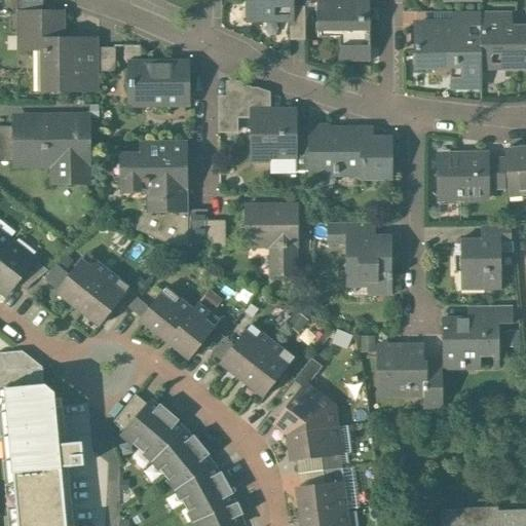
[(292,0),(247,0),(248,15),(275,14),(275,8),(290,9),(290,7),(293,7),(292,0)]
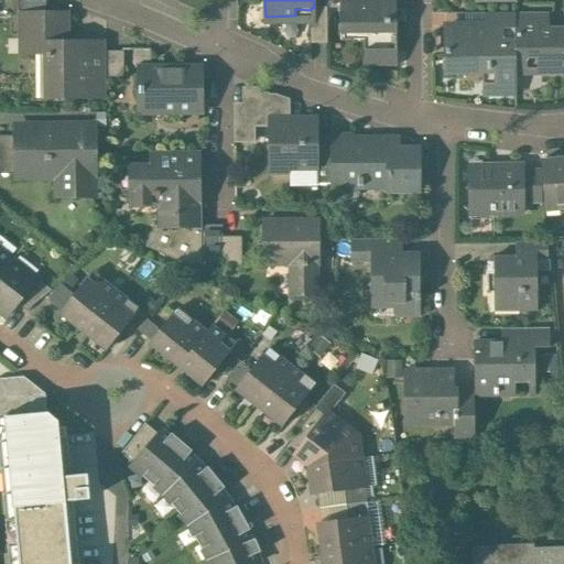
[(396,50),(394,0),(339,0),(340,34),(364,33),(365,51),(396,50)]
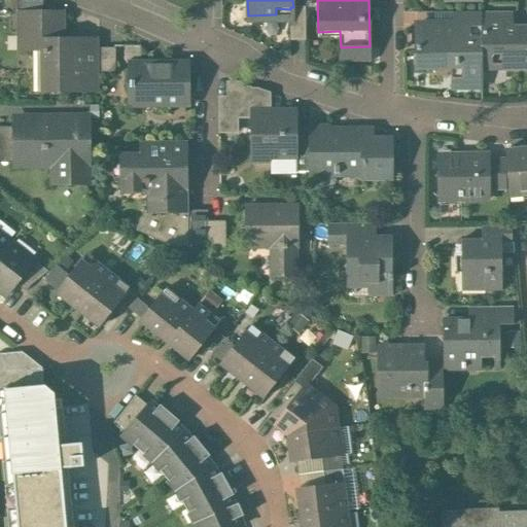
[(65,11),(42,11),(42,1),(25,1),(25,51),(43,51),(43,94),(99,94),(99,49),(99,39),(79,39),(79,42),(61,43),(61,35),(65,35),(65,11)]
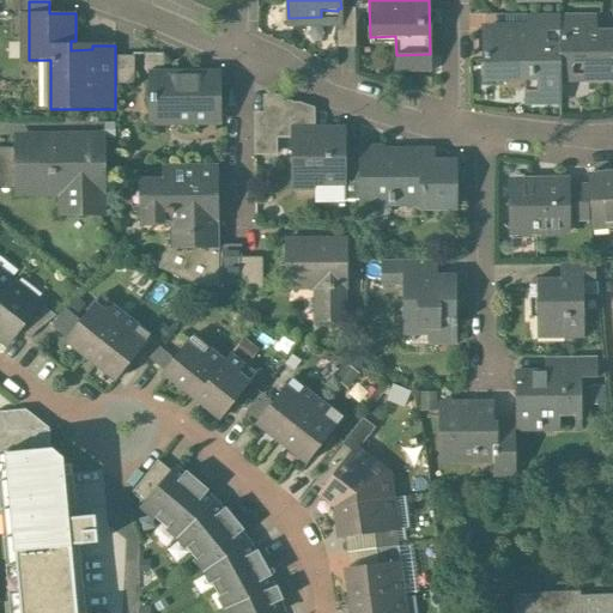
[(356,48),(356,8),(341,8),(338,8),(338,11),(339,48),(356,48)]
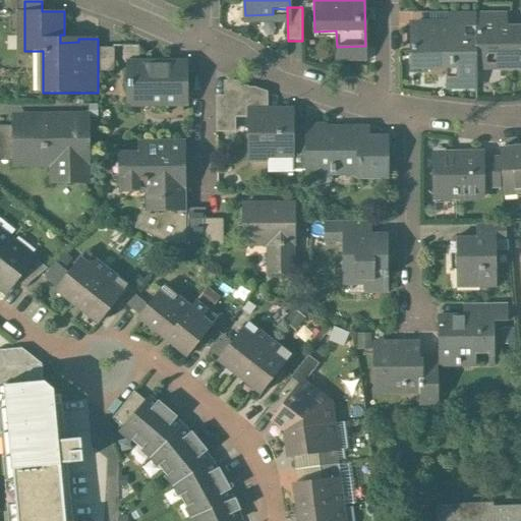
[(476,14),(476,12),(449,13),(450,25),(464,25),(464,27),(476,26),(476,14)]
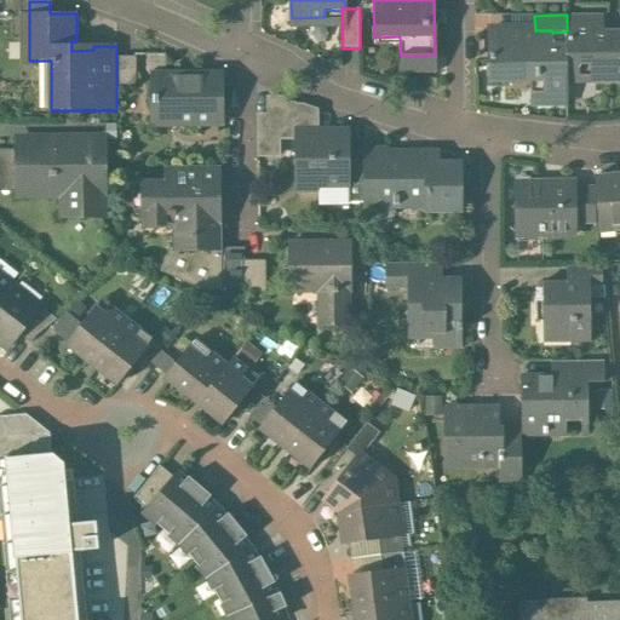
[(601,17),(567,17),(567,32),(567,35),(601,35),(601,17)]
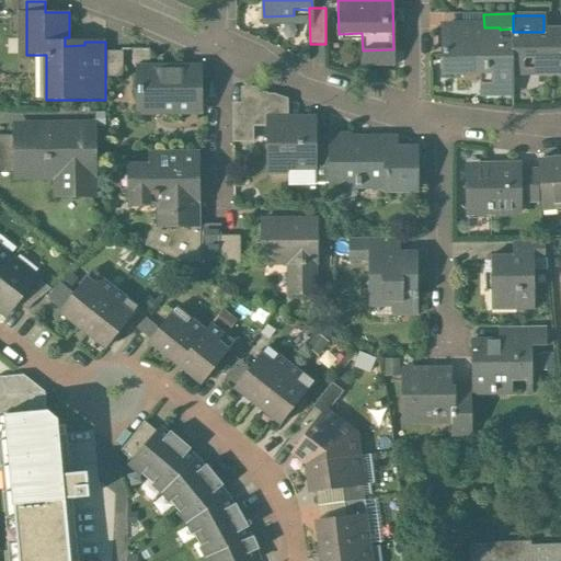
[(484,27),(443,29),(444,71),(484,71),(484,92),(513,92),(513,72),(513,42),(500,42),(500,30),(500,27),(484,27)]
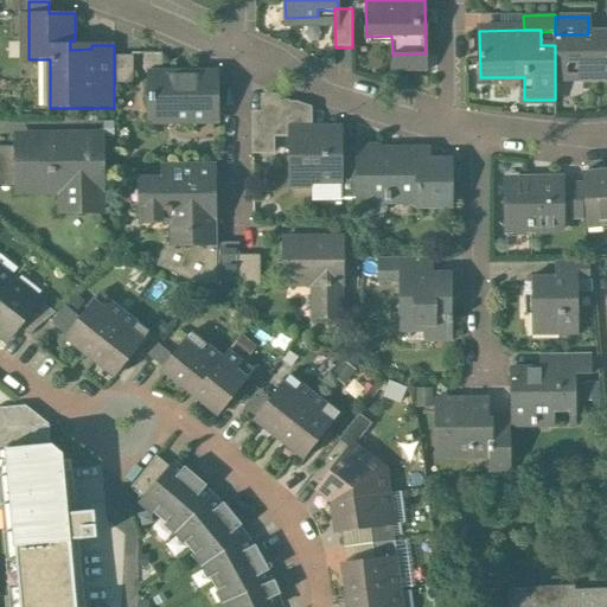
[(606,33),(592,34),(588,34),(555,34),(555,45),(555,78),(606,77),(606,33)]
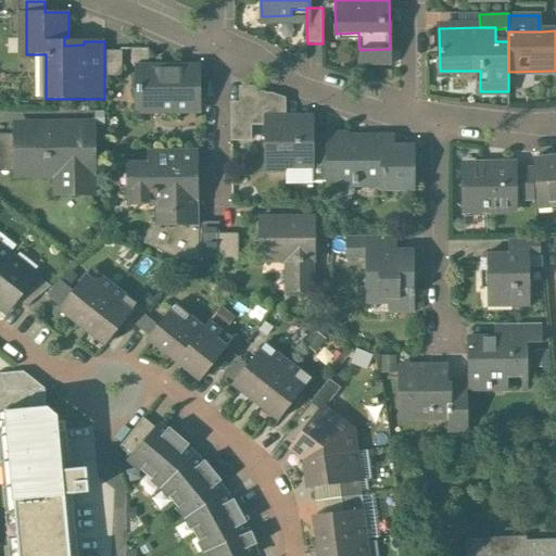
[(390,49),(359,50),(359,65),(391,64),(390,49)]
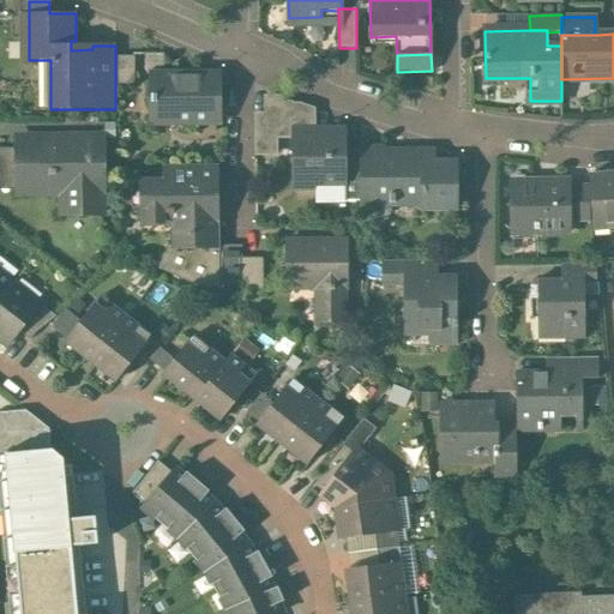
[(133,85),(133,56),(115,58),(115,85),(133,85)]
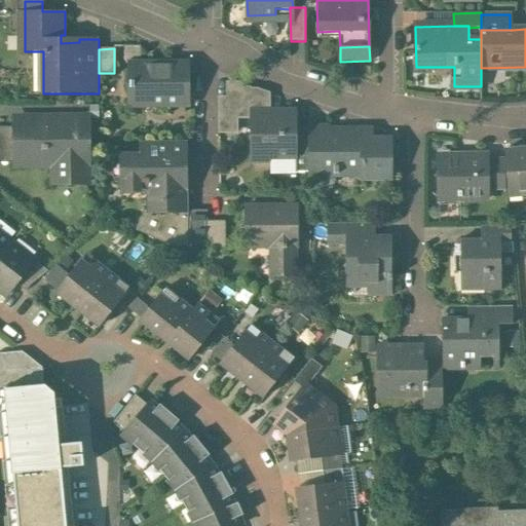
[(185,65),(132,66),(132,82),(129,82),(129,88),(132,88),(132,98),(152,98),(153,105),(185,104),(185,65)]
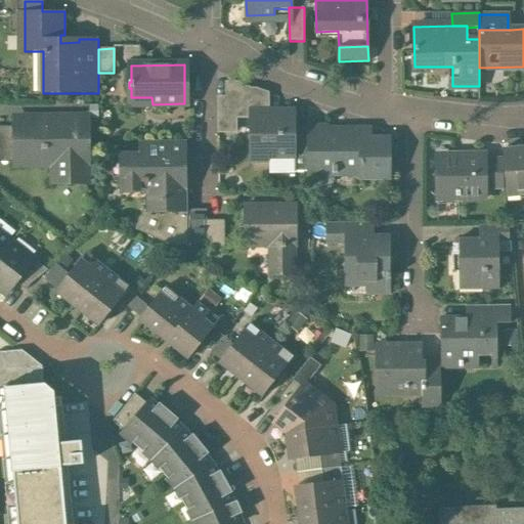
[(237,84),(227,84),(227,98),(217,98),(218,132),(235,132),(235,117),(252,117),(252,116),(269,116),(268,94),(256,90),(242,90),(242,87),(237,84)]
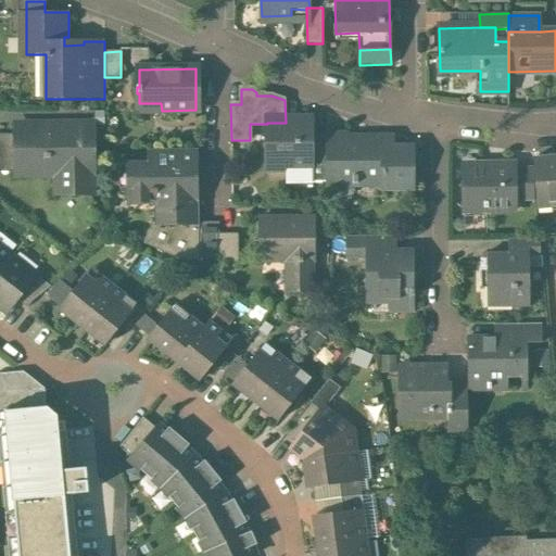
[(286,123),(267,123),(267,124),(267,166),(286,166),(314,166),(314,165),(313,136),(313,123),(286,123)]
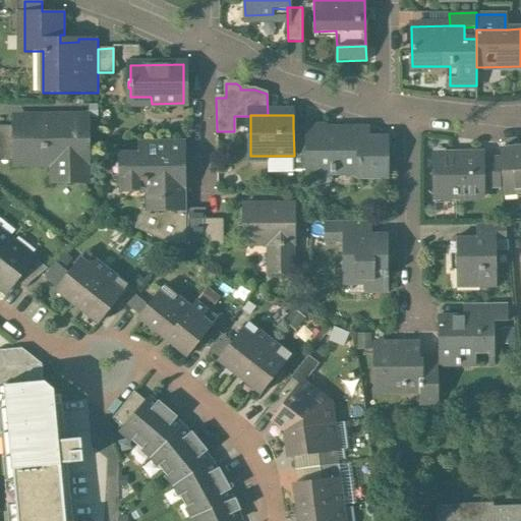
[(87,117),(15,118),(15,120),(15,127),(15,138),(15,165),(53,164),(53,181),(87,181),(87,117)]
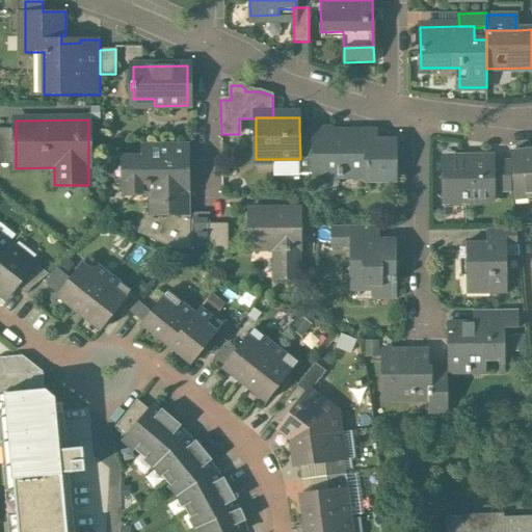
[(331,128),(313,128),(313,158),(313,171),(333,171),(331,132),(331,131),(331,128)]
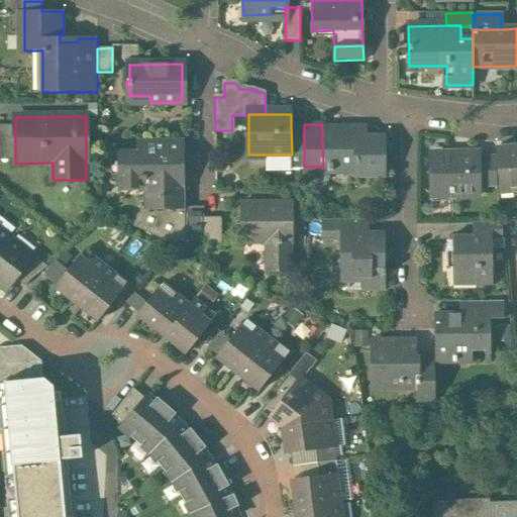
[(15,126),(0,125),(0,137),(15,137),(15,126)]
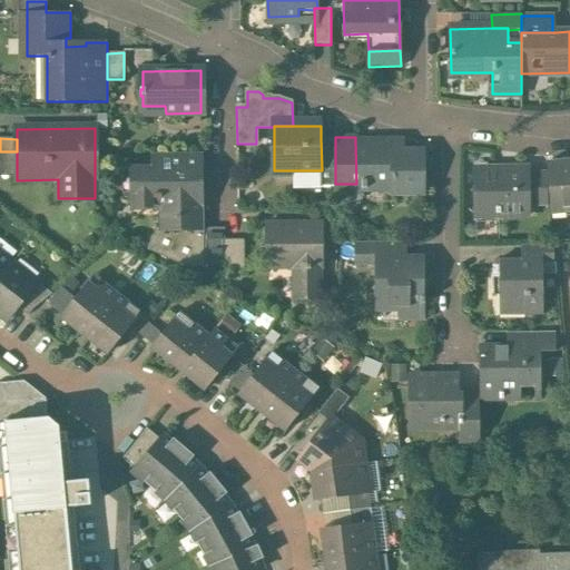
[(335,169),(334,139),(321,139),(322,169),(335,169)]
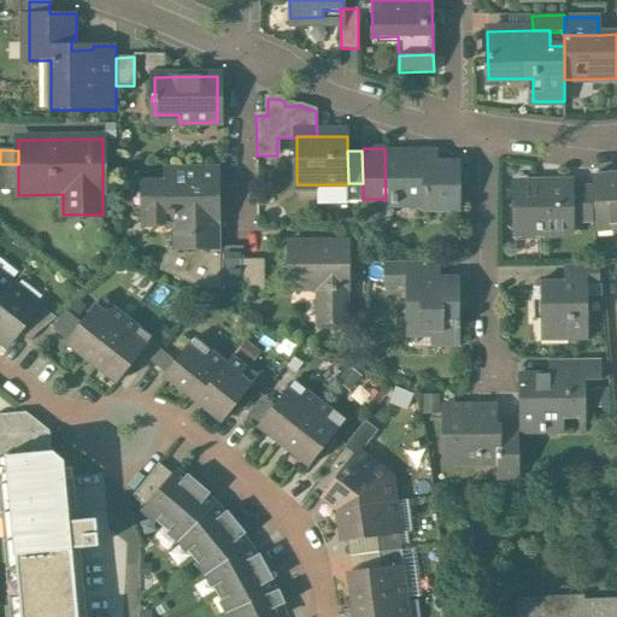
[(436,159),(407,159),(407,153),(385,153),(386,199),(392,199),(392,205),(423,205),(423,212),(459,211),(458,164),(436,164),(436,159)]
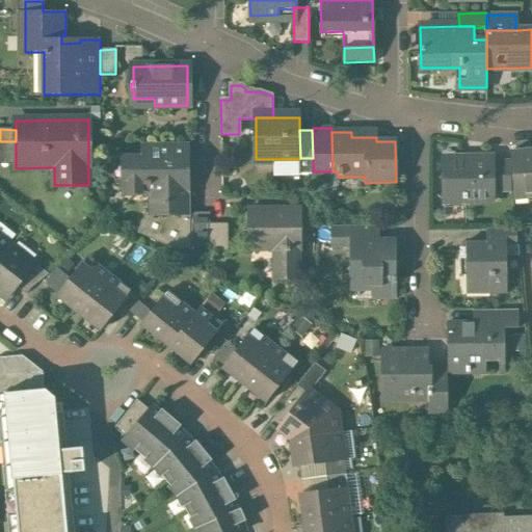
[(188,157),(187,143),(142,143),(142,157),(188,157)]
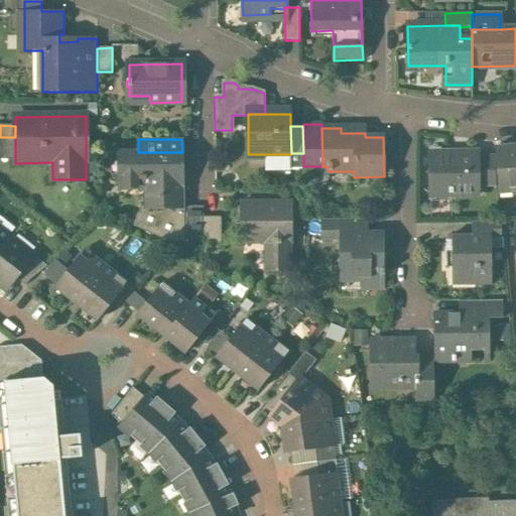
[(515,145),(495,147),(499,192),(515,190),(515,145)]
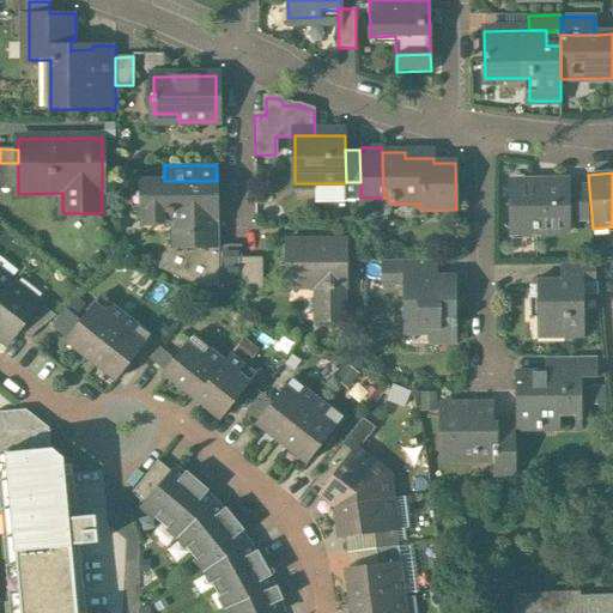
[(164,181),(140,181),(141,225),(173,225),(173,247),(173,248),(217,248),(217,247),(217,246),(217,210),(218,210),(218,198),(217,198),(217,181),(164,181)]
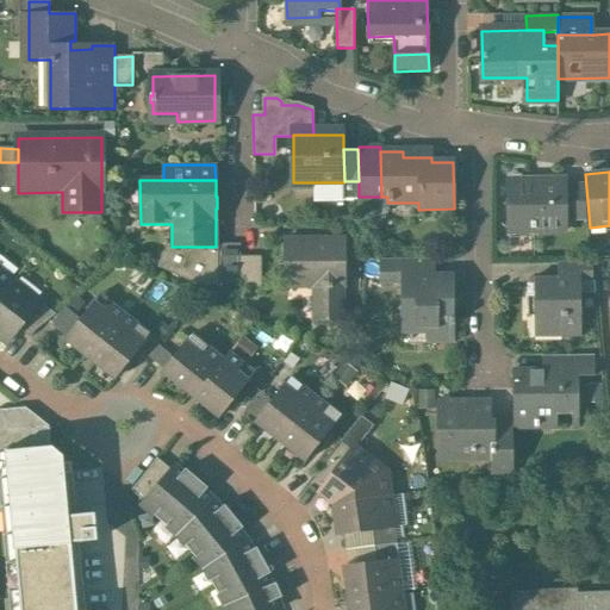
[(359,197),(359,181),(344,181),(344,182),(344,200),(359,200),(359,197)]
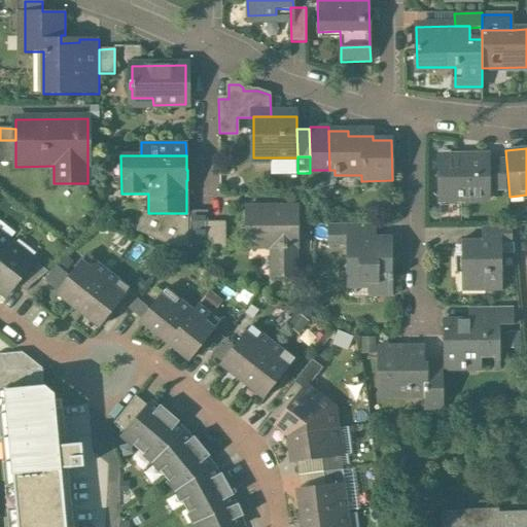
[(472,156),(472,160),(441,160),(441,204),(443,204),(443,200),(488,200),(488,190),(487,160),(487,156),(472,156)]
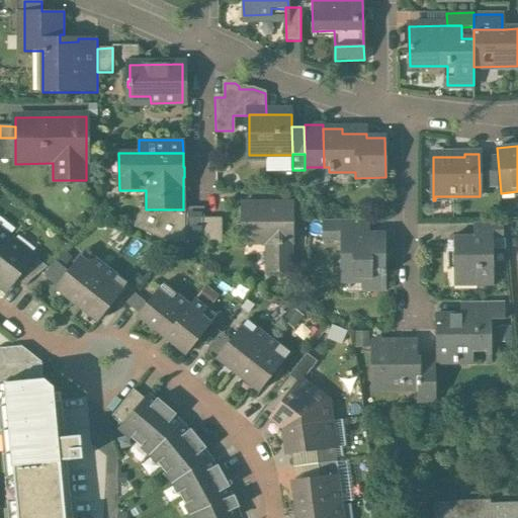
[(292,155),(266,155),(266,172),(292,172),(292,170),(292,155)]
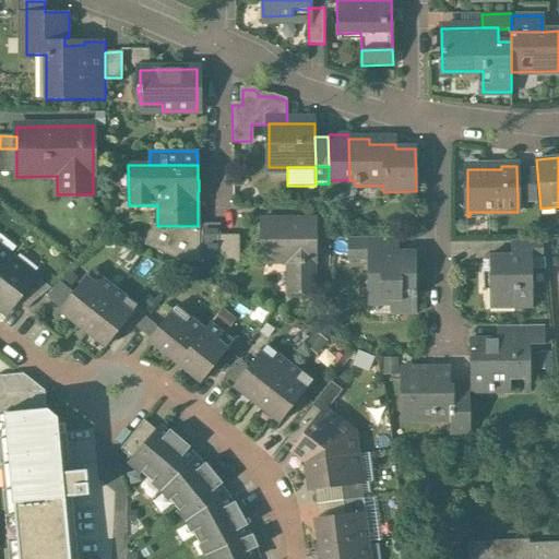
[(536,202),(536,169),(516,169),(518,202),(536,202)]
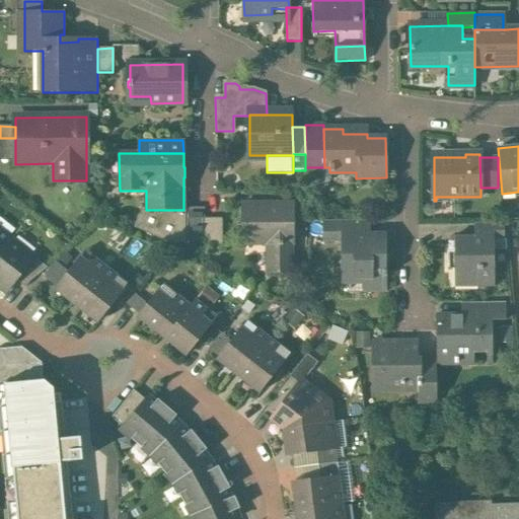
[(293,204),(241,205),(241,244),(269,244),(270,274),(292,273),(291,244),(293,243),(293,204)]
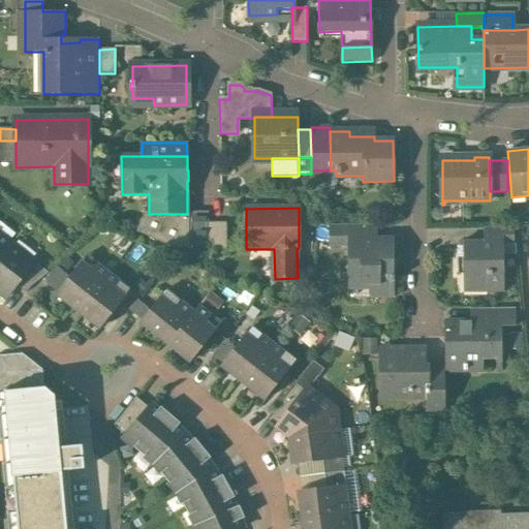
[(208,224),(208,212),(187,212),(187,213),(187,214),(187,246),(189,246),(208,246),(208,224)]
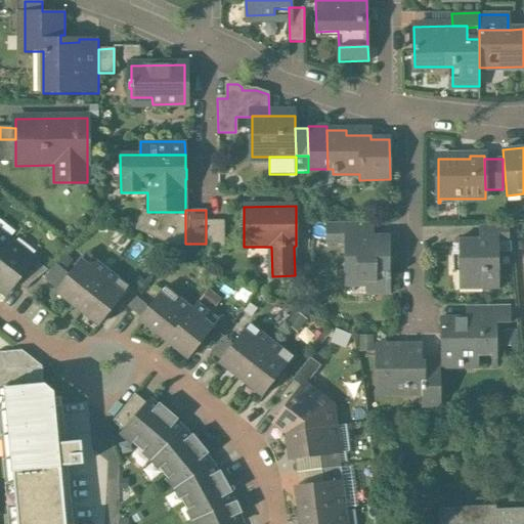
[(185,212),(147,212),(147,211),(144,211),(137,229),(174,246),(187,246),(187,244),(185,244),(185,212)]
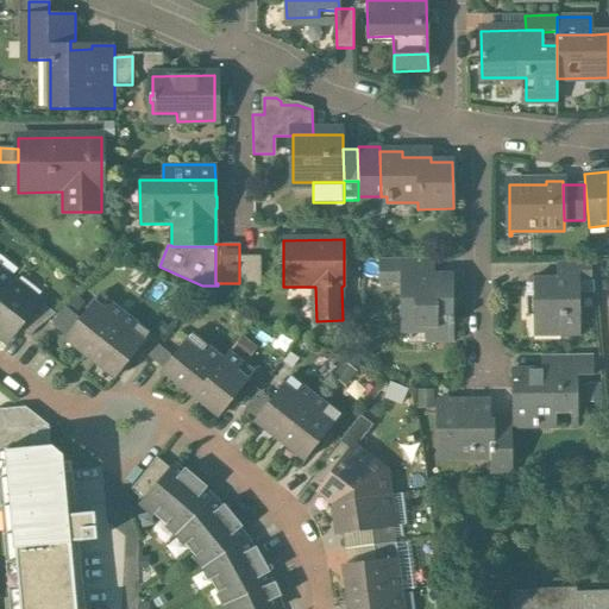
[(262,288),(261,257),(239,258),(239,283),(240,289),(262,288)]
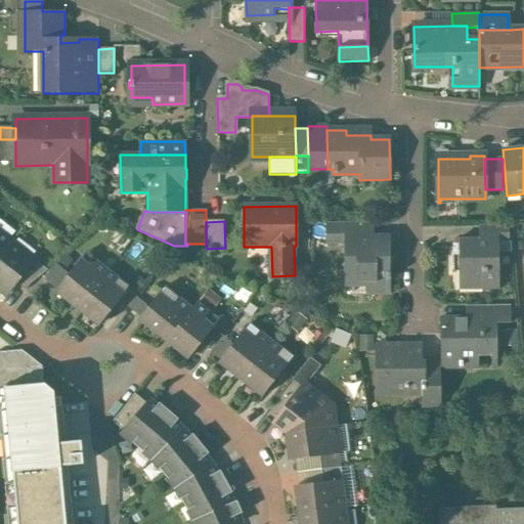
[(374,237),(374,223),(326,223),(326,244),(346,243),(347,280),(366,280),(367,294),(389,294),(389,279),(391,279),(391,273),(389,273),(389,236),(374,237)]
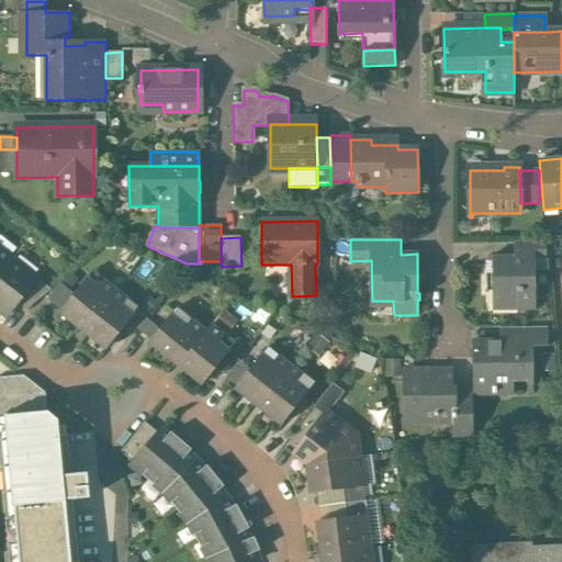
[(546,260),(546,243),(521,243),(523,256),(535,256),(535,261),(546,260)]
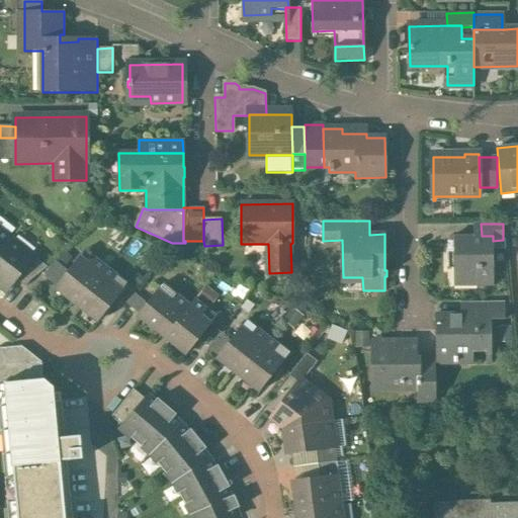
[(0,254),(12,240),(0,230),(0,254)]
